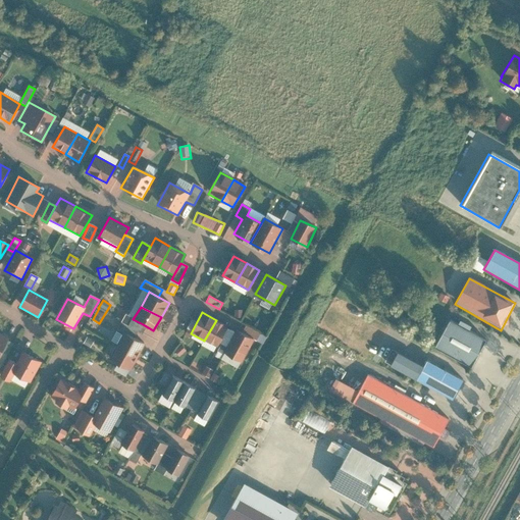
[(124,315),(120,322),(137,331),(138,332),(143,324),(133,319),(124,315)]
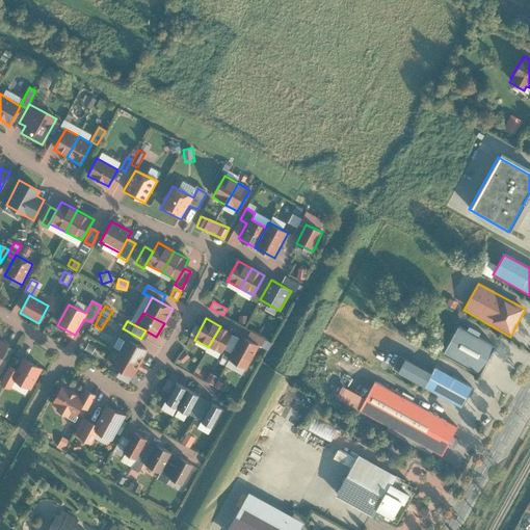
[(221,354),(233,334),(220,326),(208,347),(221,354)]
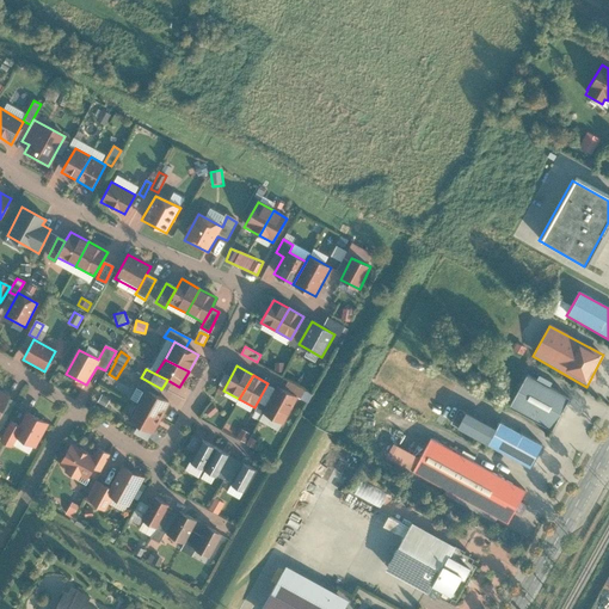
[(566,399),(526,376),(508,407),(549,431),(566,399)]
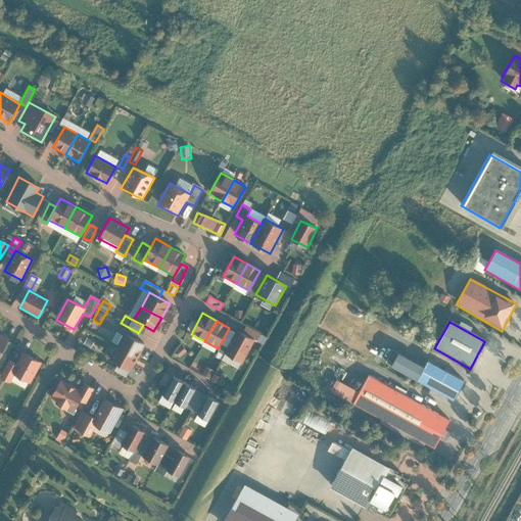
[(124,334),(133,339),(137,332),(121,323),(116,330),(124,334)]
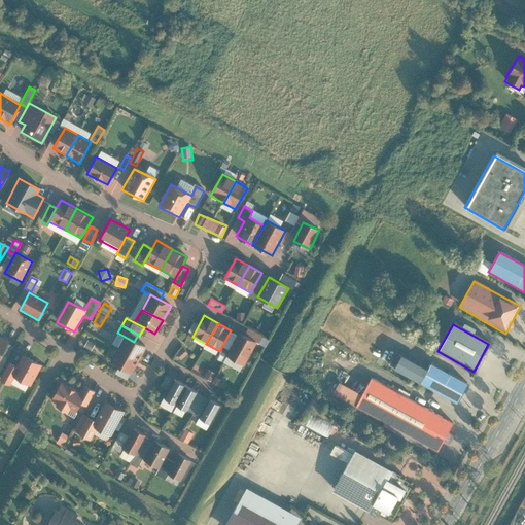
[(244,365),(256,343),(239,334),(226,356),(244,365)]
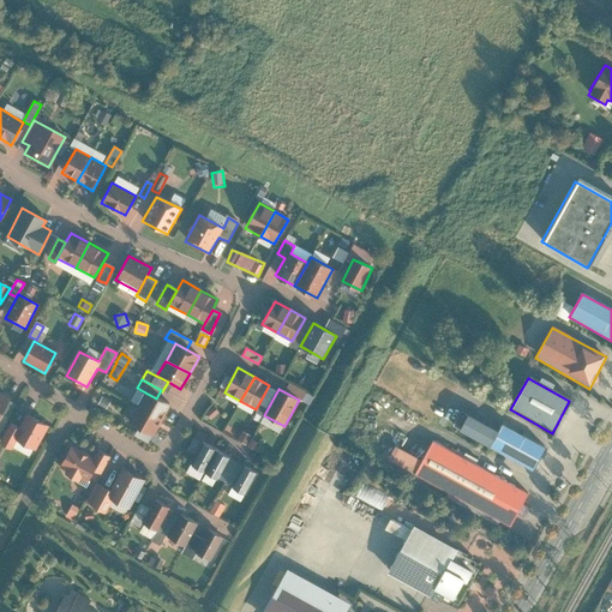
[(137,408),(161,421),(171,406),(156,399),(145,393),(137,408)]
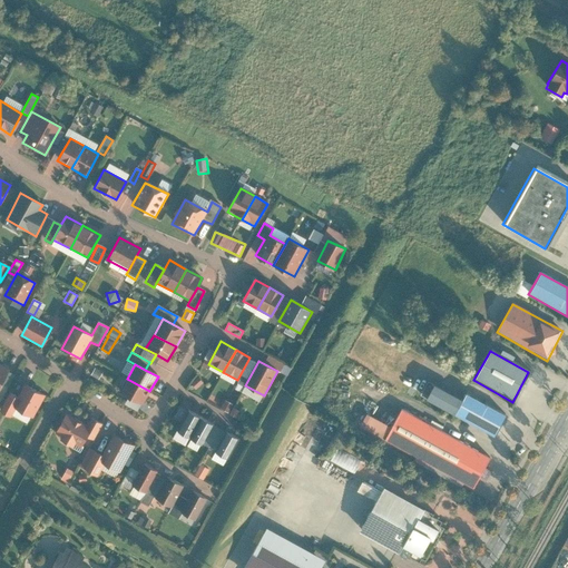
[(0,390),(10,373),(0,366),(0,390)]
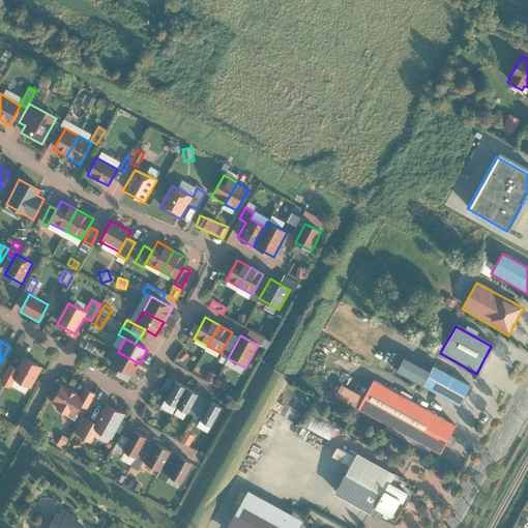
[(139,363),(118,352),(110,365),(118,371),(129,377),(132,378),(139,363)]
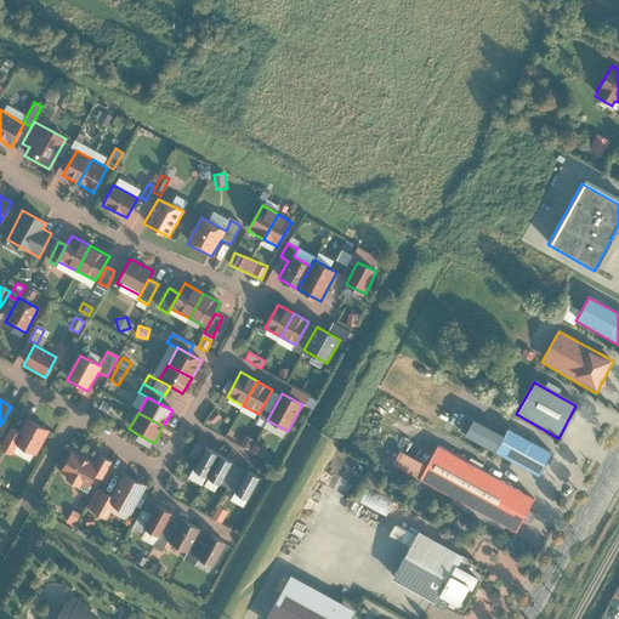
[(37,456),(50,435),(29,422),(22,435),(12,430),(1,449),(12,456),(18,447),(37,456)]
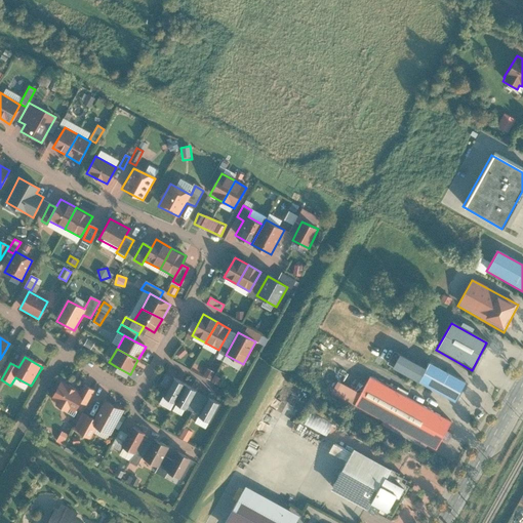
[(464,386),(430,365),(418,384),(453,404),(464,386)]
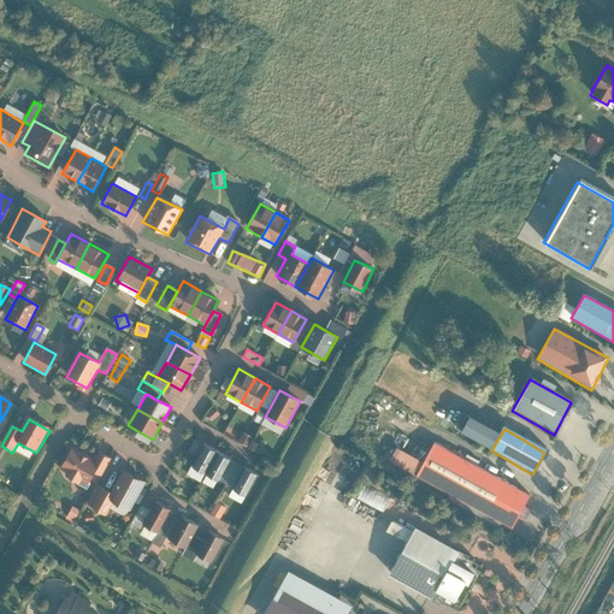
[(147,446),(151,438),(137,431),(133,438),(147,446)]
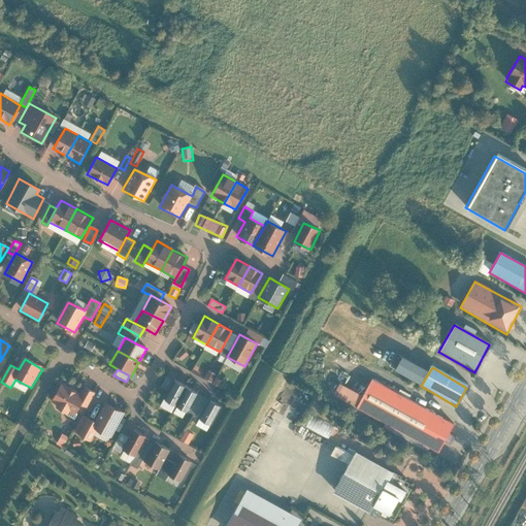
[(453,426),(371,381),(355,409),(437,455),(453,426)]
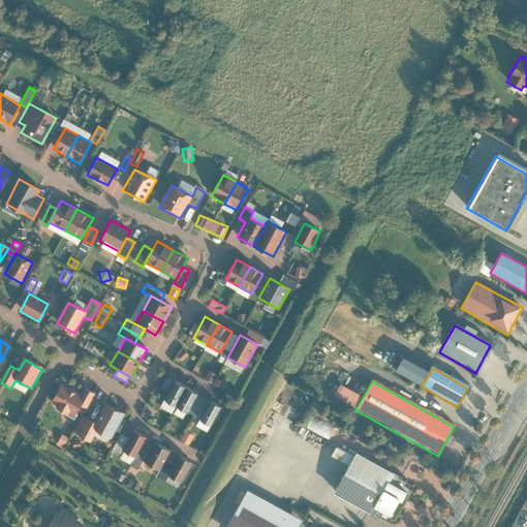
[(177,407),(186,389),(175,382),(164,400),(177,407)]
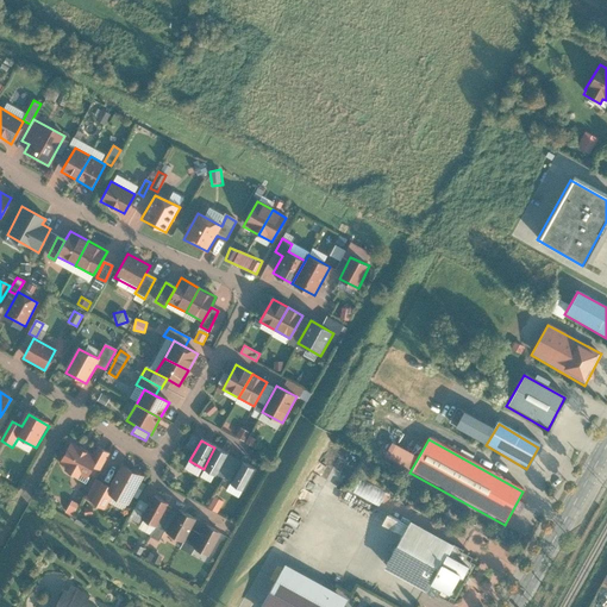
[(94,456),(72,443),(58,464),(69,470),(68,473),(77,479),(80,475),(87,480),(92,470),(99,474),(108,456),(97,450),(94,456)]
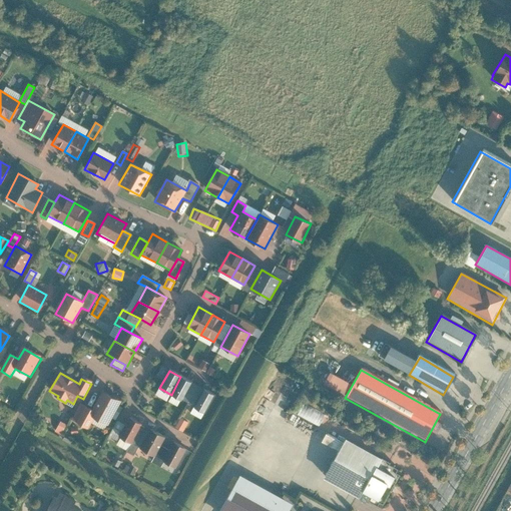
[(182,401),(192,383),(180,377),(171,395),(182,401)]
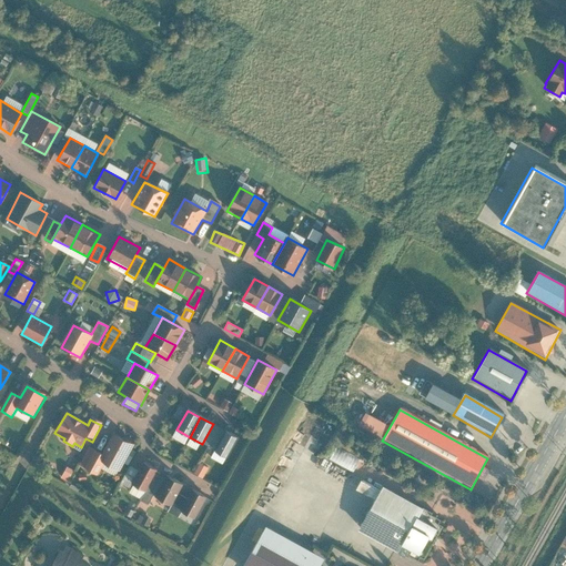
[(226,458),(239,438),(224,431),(213,452),(226,458)]
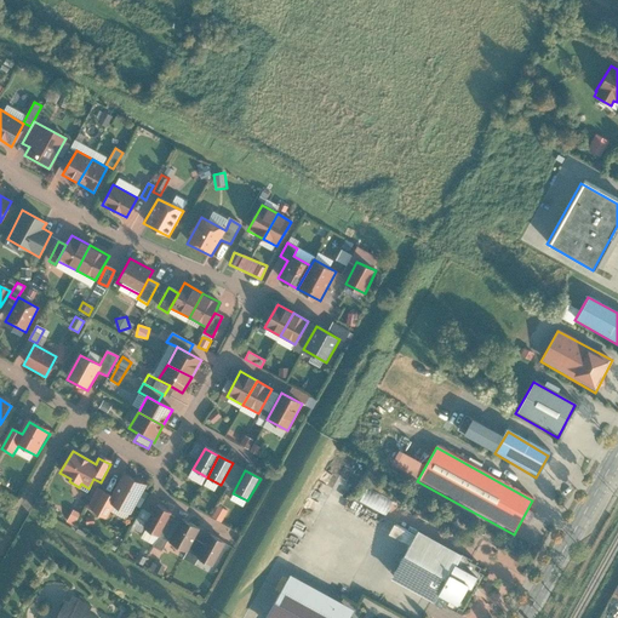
[(146,487),(125,475),(112,498),(98,490),(86,509),(104,520),(113,507),(130,516),(146,487)]
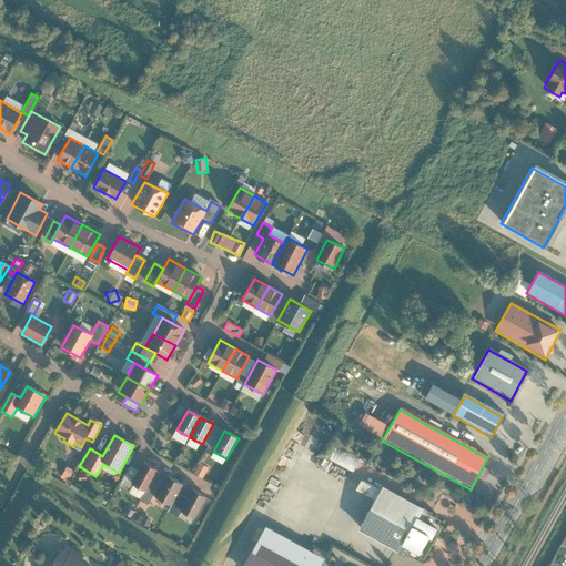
[(353,472),(360,460),(337,448),(331,461),(353,472)]
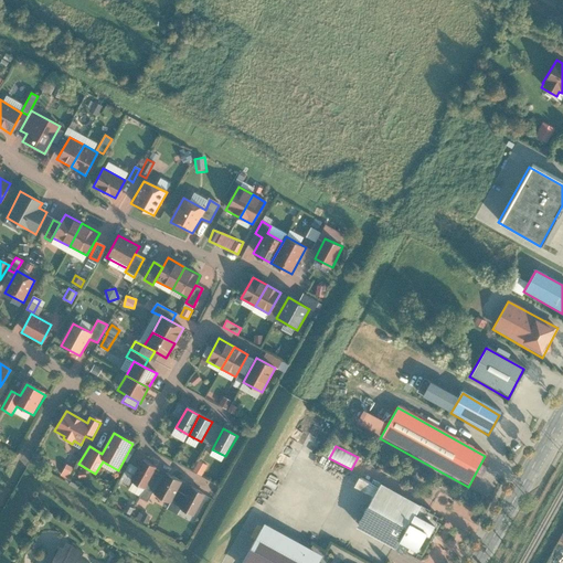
[(192,470),(203,476),(208,465),(198,459),(192,470)]
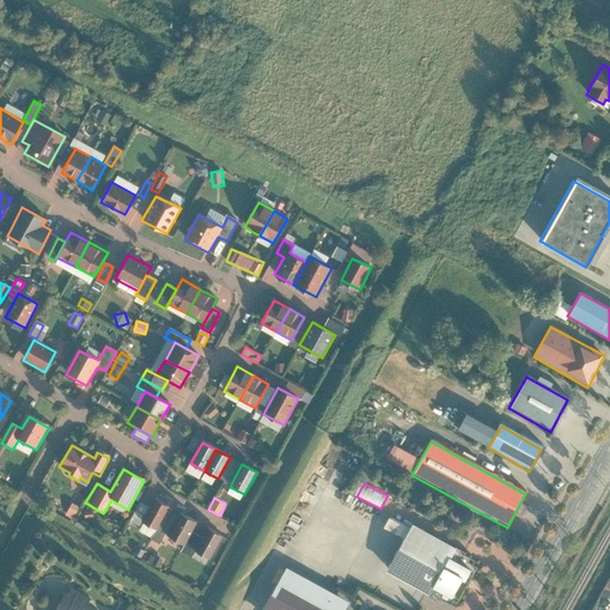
[(156,531),(169,508),(154,499),(140,522),(156,531)]
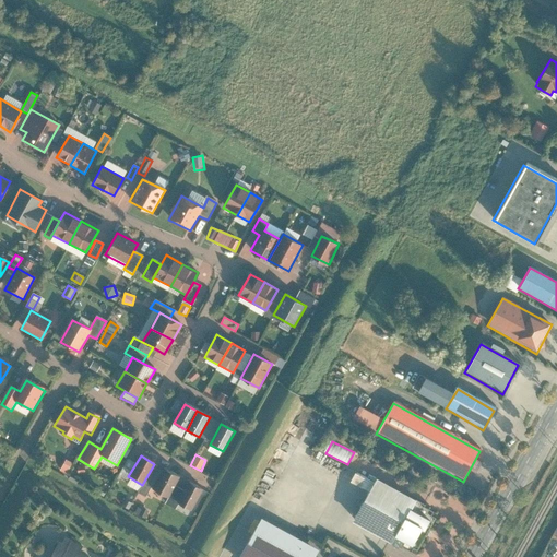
[(67,473),(71,461),(64,459),(60,471),(67,473)]
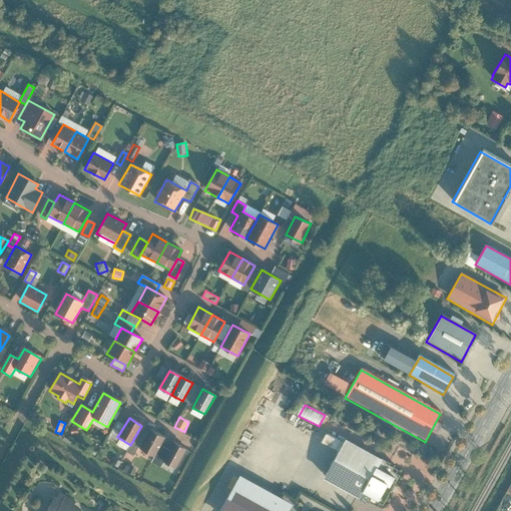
[(153,457),(164,438),(150,431),(139,449),(153,457)]
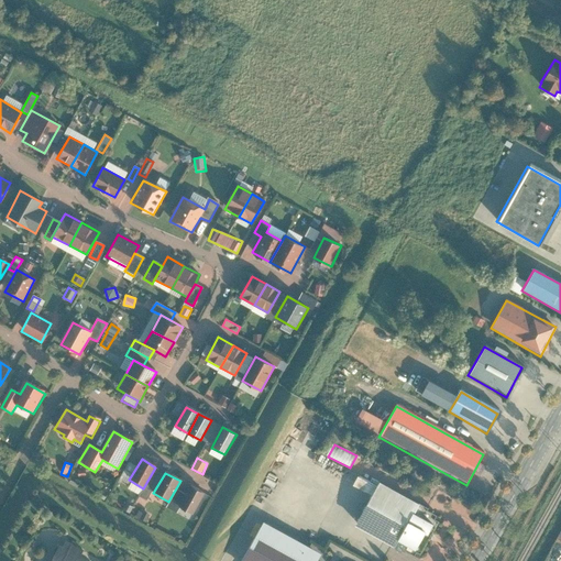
[(421,505),(382,484),(358,527),(396,548),(399,542),(418,551),(435,525),(417,514),(421,505)]
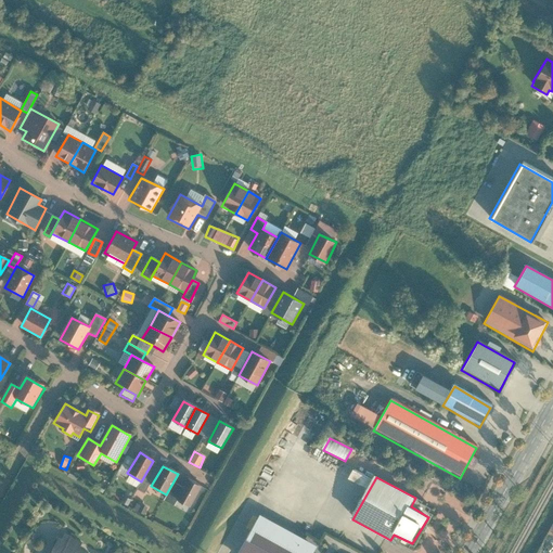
[(190,508),(201,487),(187,479),(176,500),(190,508)]
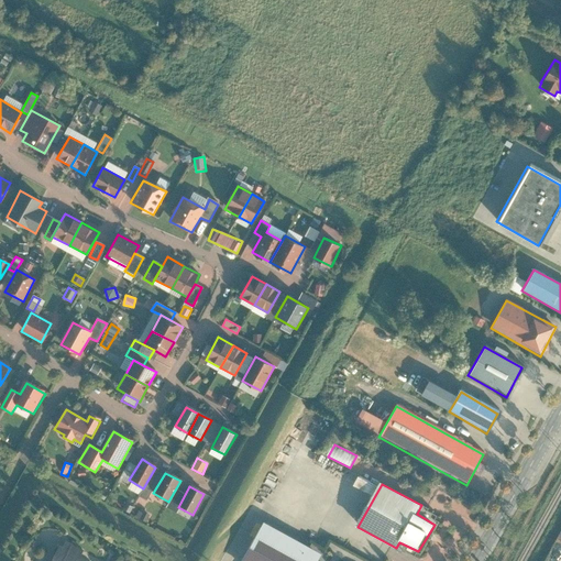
[(318,560),(322,554),(265,524),(244,560),(318,560)]
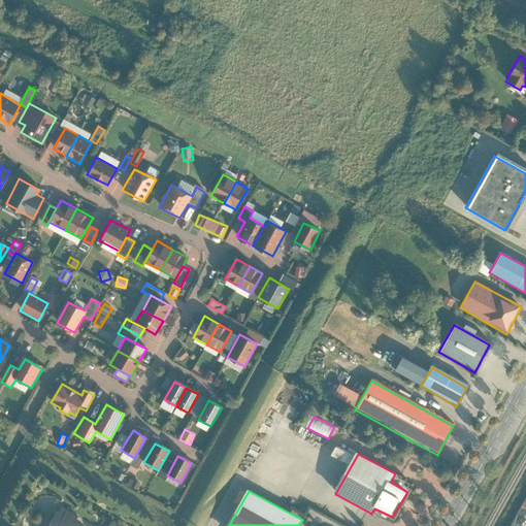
[(60,507),(56,514),(72,523),(76,517),(60,507)]
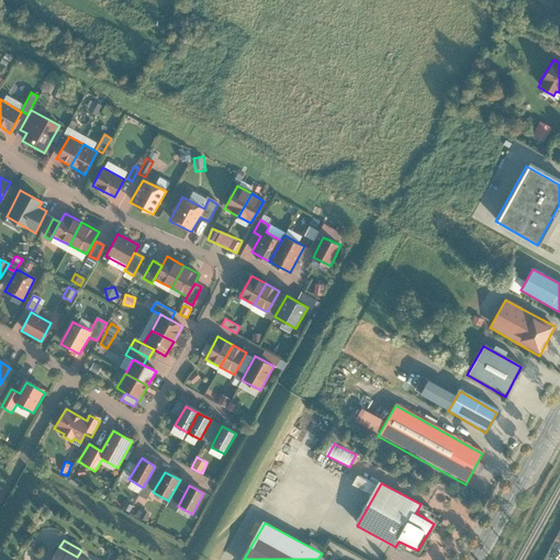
[(81,559),(77,557),(59,547),(52,559),(81,559)]
